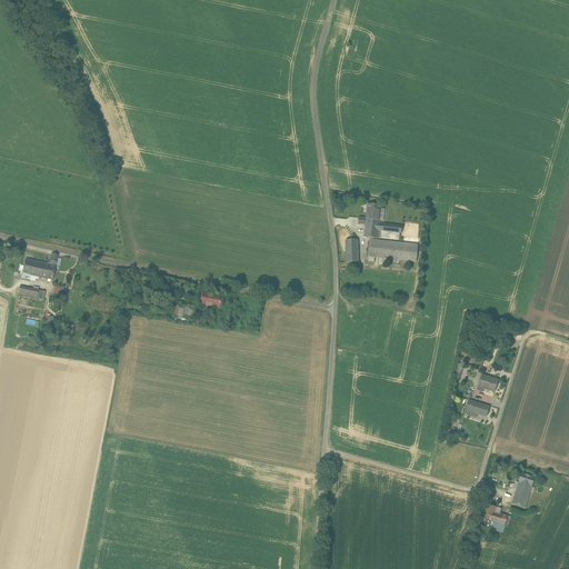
[(381,206),(368,203),(367,218),(366,219),(366,220),(380,221),(381,206)]
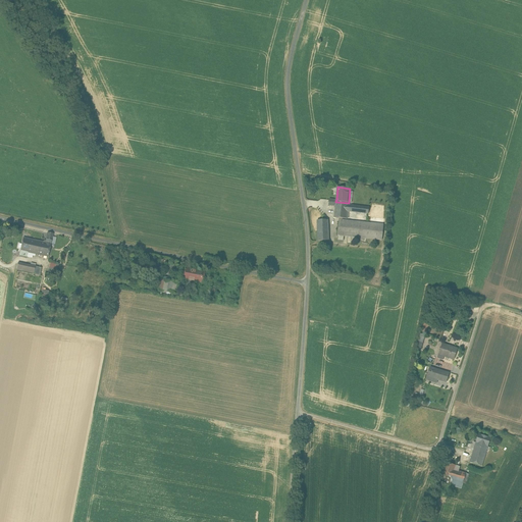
[(349,203),(335,202),(335,206),(334,217),(340,218),(343,218),(348,218),(349,211),(368,214),(369,208),(348,206),(349,203)]
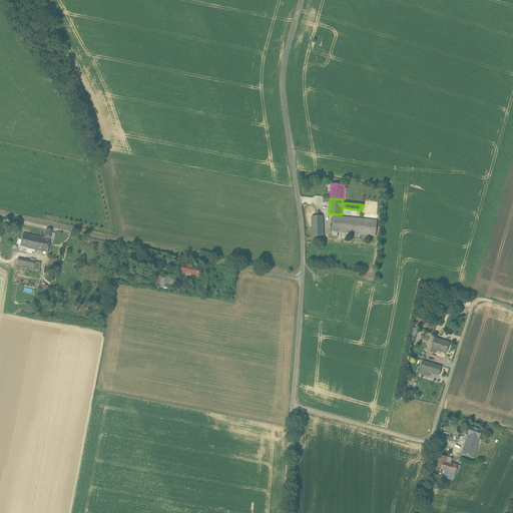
[(373,220),(337,216),(337,214),(334,214),(332,231),(371,235),(373,220)]
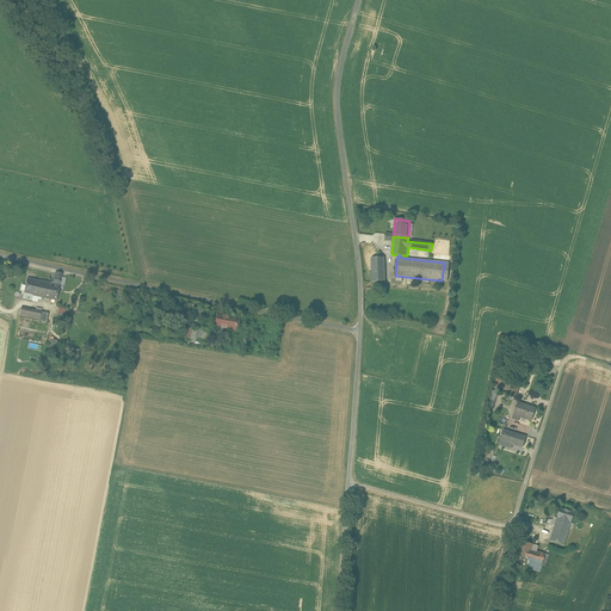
[(384,258),(371,258),(372,282),(386,282),(384,258)]
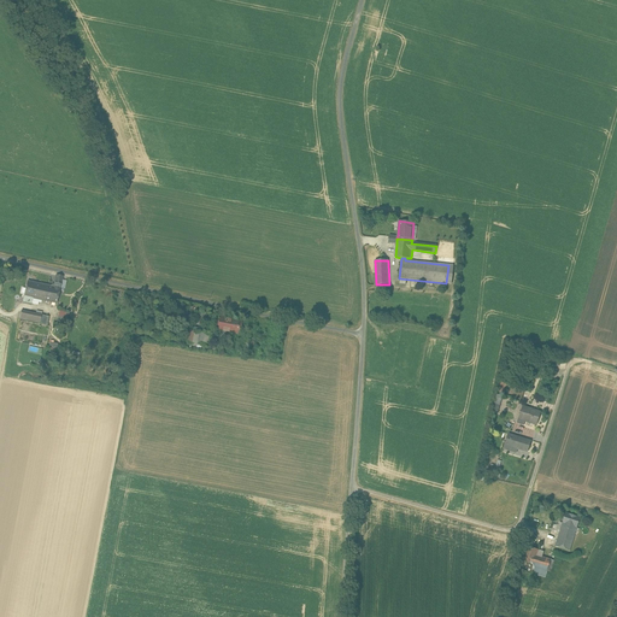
[(63,277),(57,276),(54,286),(52,285),(52,287),(60,288),(63,277)]
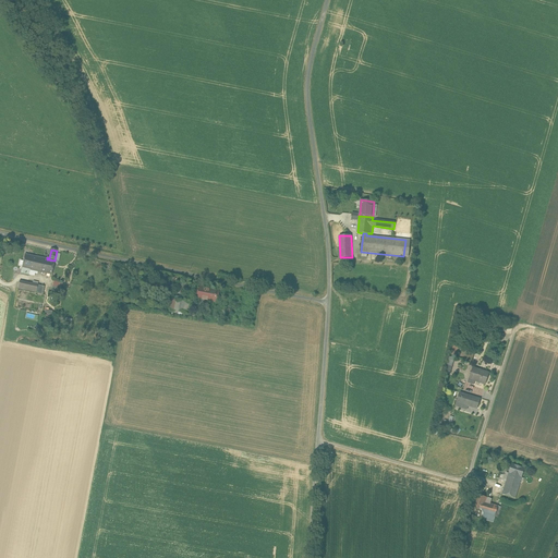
[(45,258),(25,254),(22,267),(29,269),(38,271),(38,268),(43,268),(45,258)]
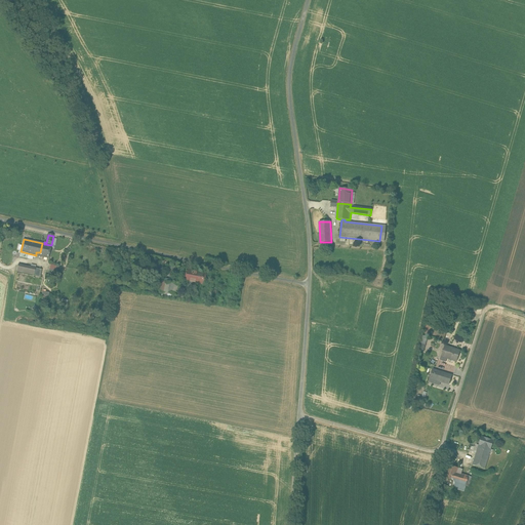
[(44,244),(42,243),(40,252),(36,252),(36,255),(48,257),(51,245),(44,244)]
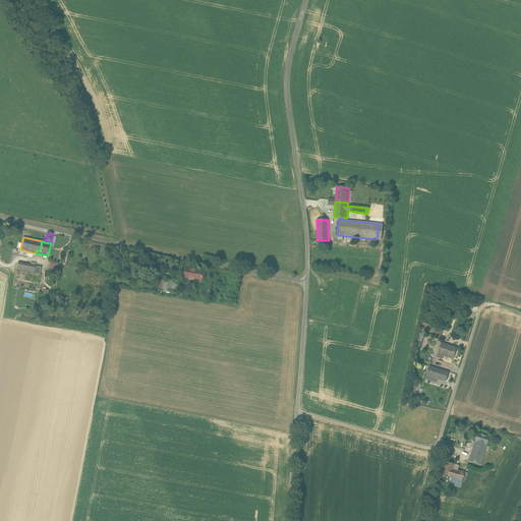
[(31,265),(18,263),(16,269),(30,272),(31,265)]
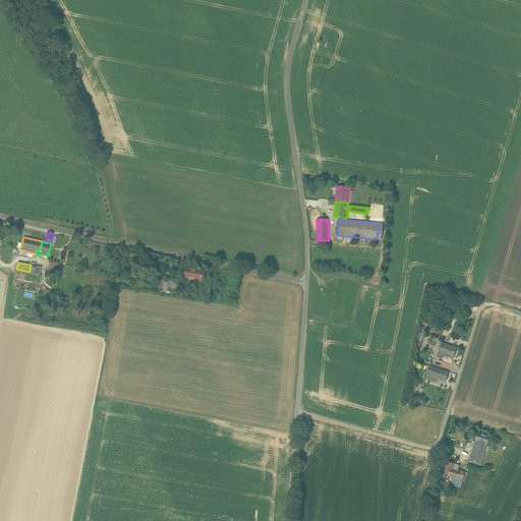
[(56,274),(58,264),(50,263),(48,273),(56,274)]
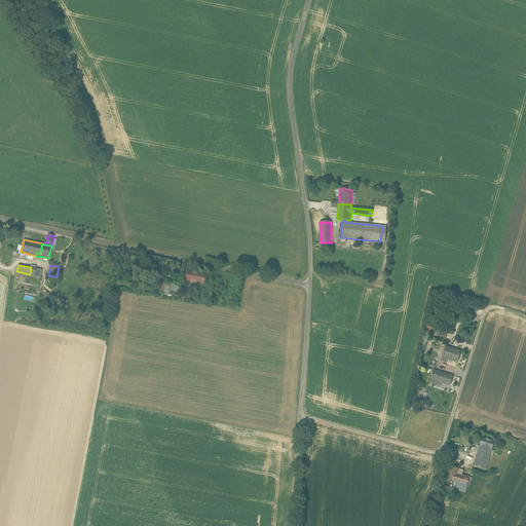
[(208,274),(186,270),(184,280),(189,282),(197,284),(205,285),(208,274)]
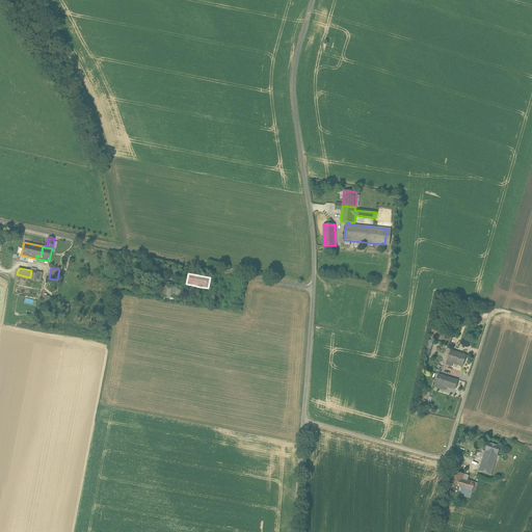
[(180,288),(167,286),(165,297),(178,299),(180,288)]
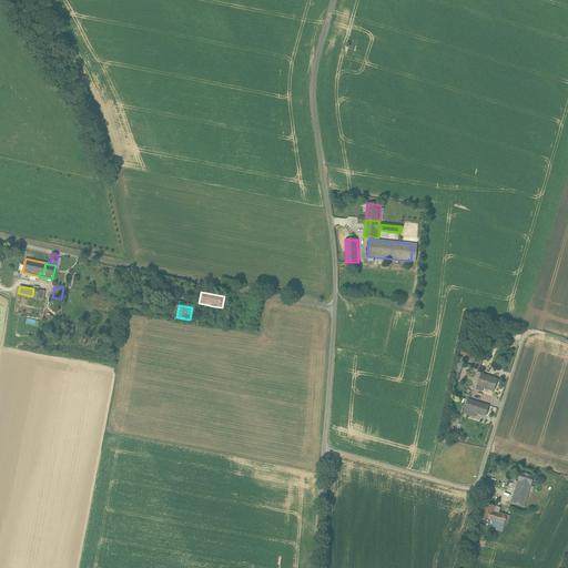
[(498,379),(482,374),(477,385),(494,391),(498,379)]
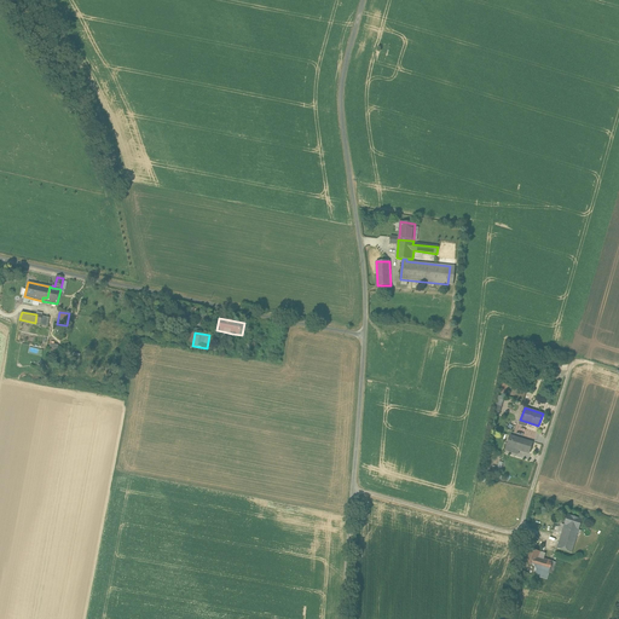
[(533,443),(510,435),(505,450),(516,453),(518,450),(530,453),(533,443)]
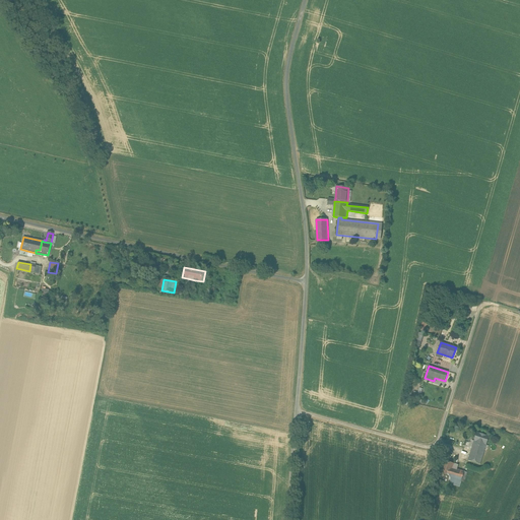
[(489,437),(476,433),(471,449),(483,452),(489,437)]
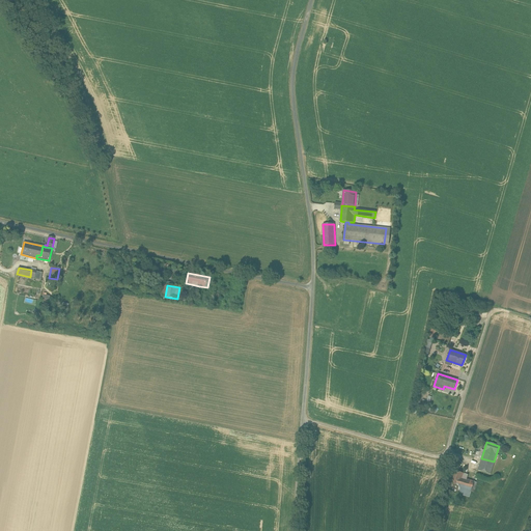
[(494,462),(481,458),(478,470),(491,474),(494,462)]
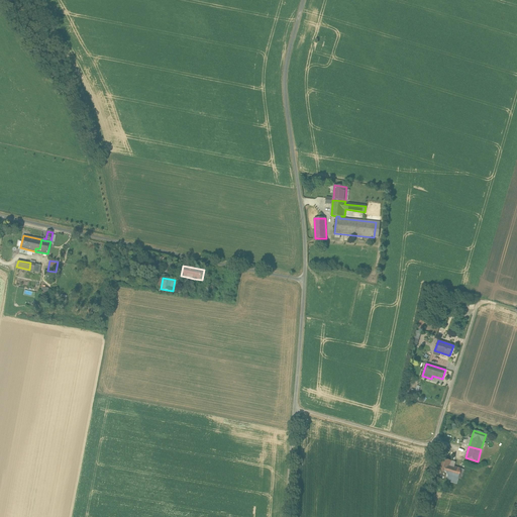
[(451,460),(441,457),(434,477),(445,480),(445,478),(450,466),(451,460)]
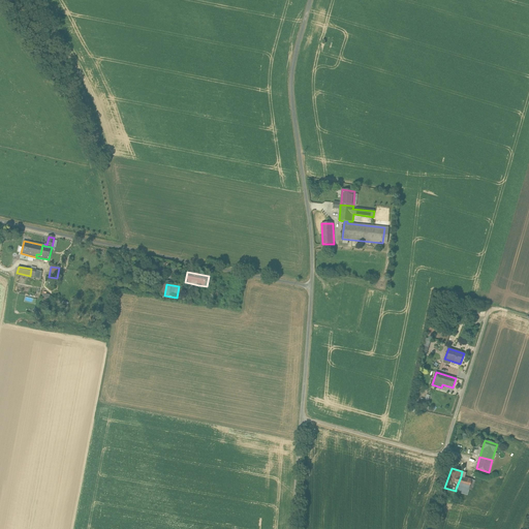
[(472,479),(461,476),(456,489),(464,492),(465,488),(472,490),(473,486),(471,485),(472,479)]
